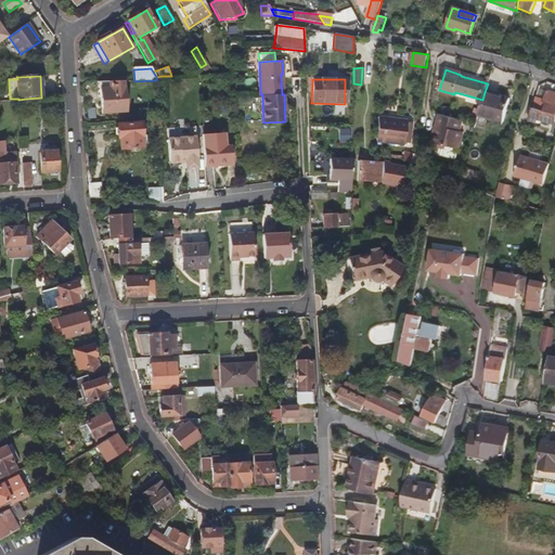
[(547,101),(551,90),(543,88),(540,99),(547,101)]
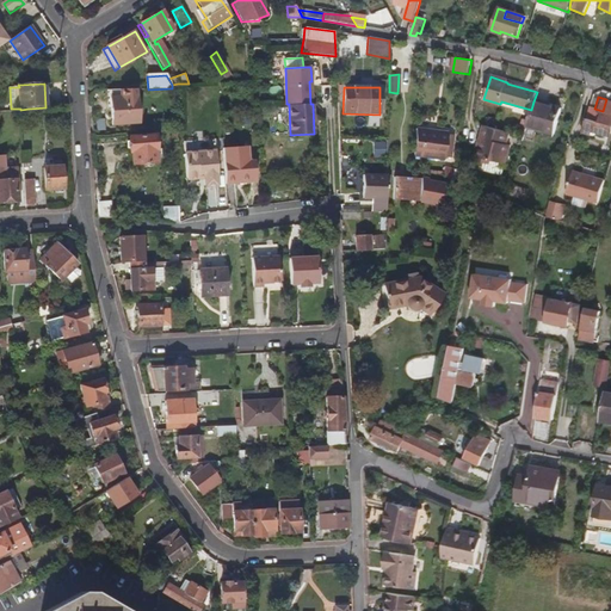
[(140,124),(139,98),(111,99),(113,125),(140,124)]
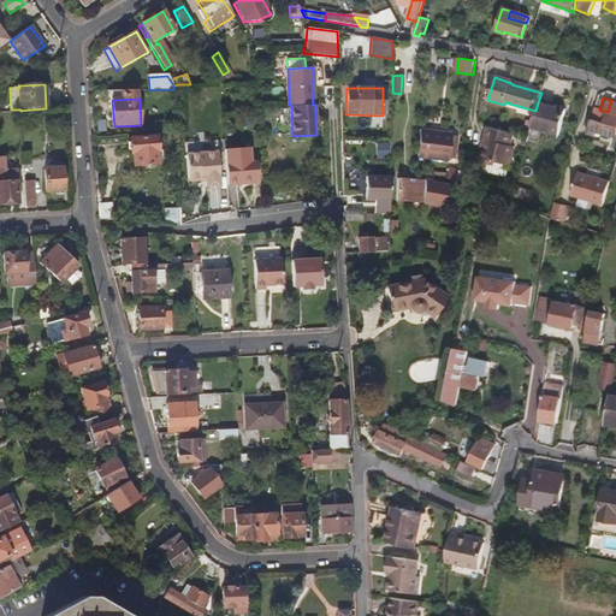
[(615,137),(615,101),(611,100),(608,112),(599,110),(591,135),(598,137),(599,132),(615,137)]
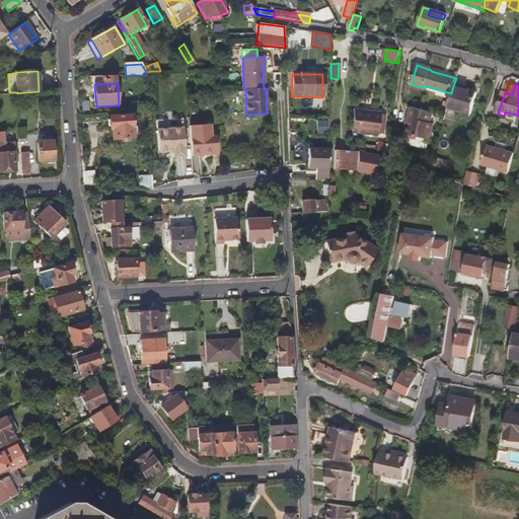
[(471,114),(477,93),(453,86),(451,93),(448,106),(456,109),(471,114)]
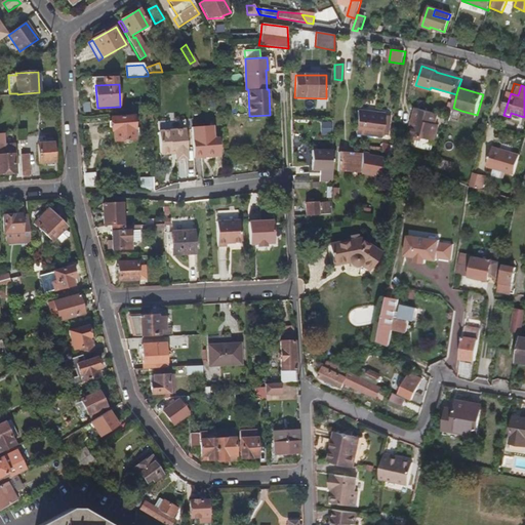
[(459,120),(461,111),(453,108),(450,118),(459,120)]
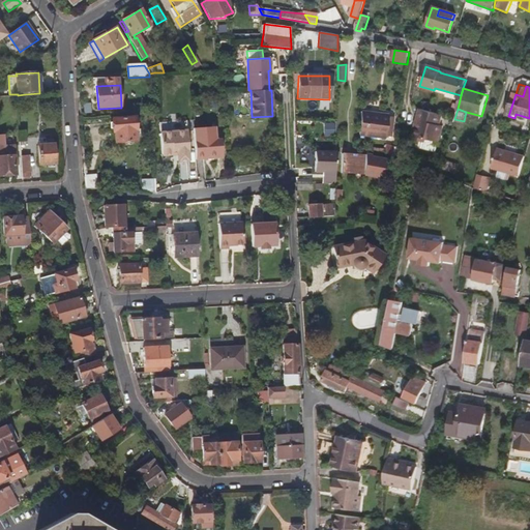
[(439,142),(444,126),(440,125),(443,116),(419,110),(416,120),(420,121),(418,127),(415,140),(425,143),(427,139),(439,142)]
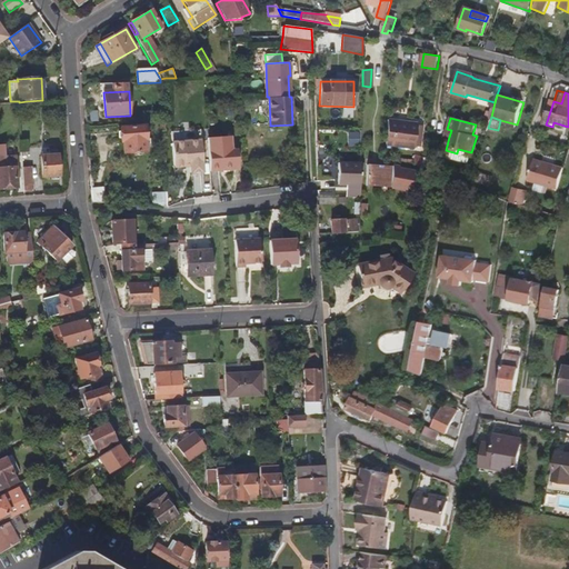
[(419,147),(422,126),(409,123),(409,122),(388,119),(387,146),(412,149),(413,146),(419,147)]
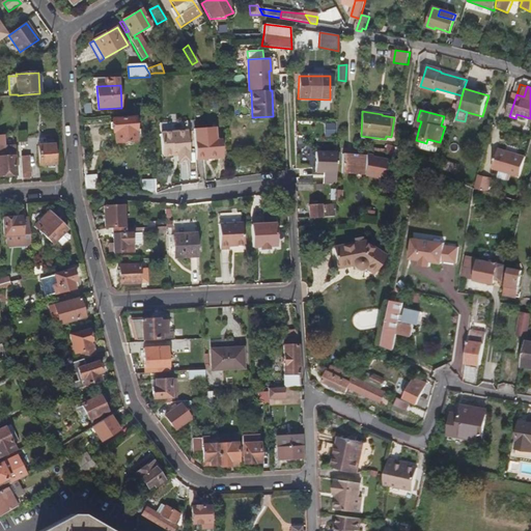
[(137,142),(135,119),(111,121),(112,134),(113,134),(114,144),(137,142)]
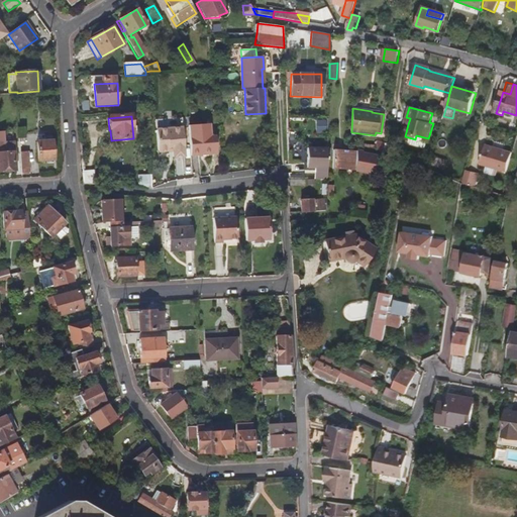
[(158,121),(160,150),(174,149),(174,156),(186,154),(183,119),(158,121)]
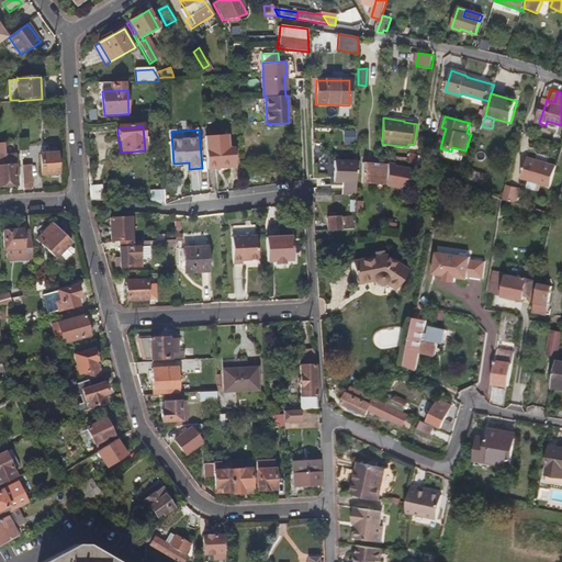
[(353,144),(353,131),(344,130),(343,144),(353,144)]
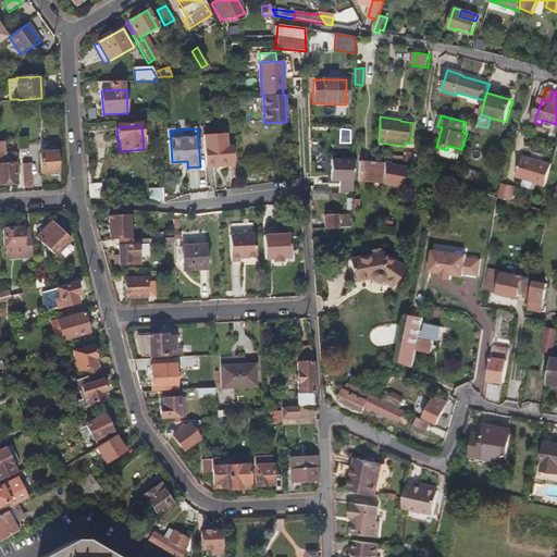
[(206,168),(227,165),(226,143),(221,143),(221,137),(218,135),(203,136),(205,145),(206,168)]
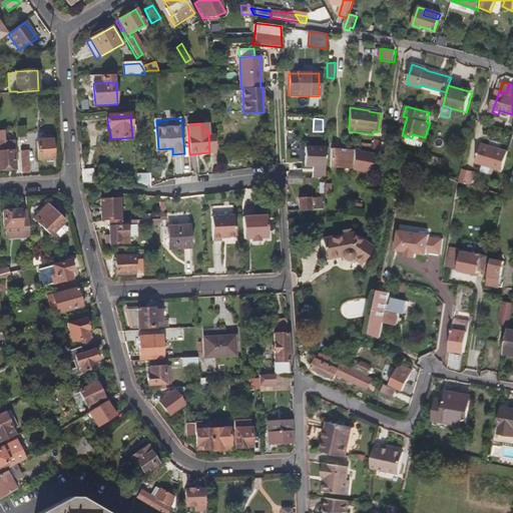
[(20,143),(19,129),(11,130),(12,144),(20,143)]
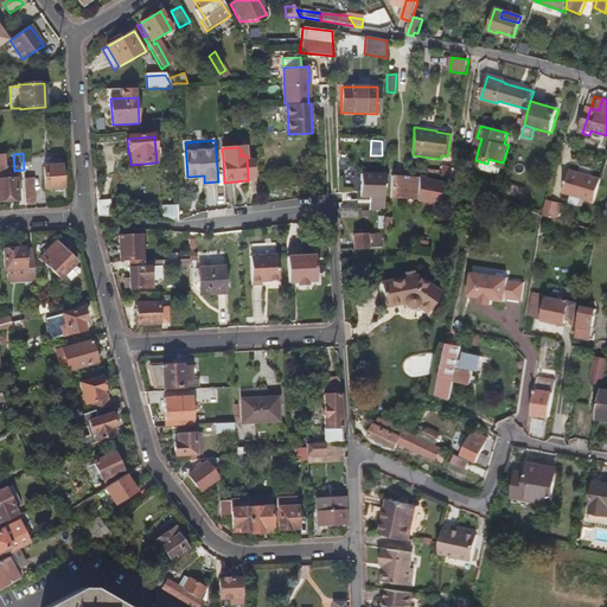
[(500,173),(503,163),(489,159),(487,164),(475,160),(473,167),(500,173)]
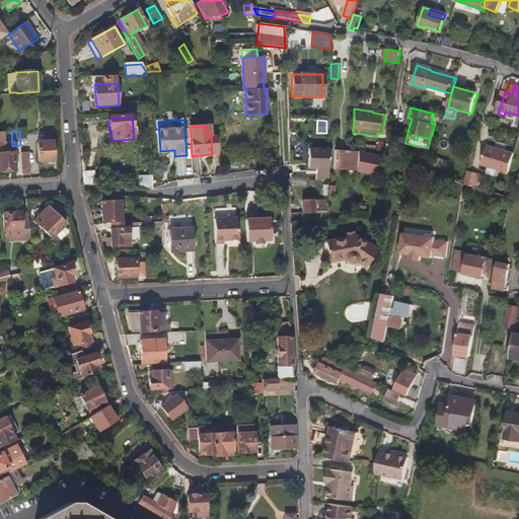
[(54,158),(51,139),(35,141),(38,161),(54,158)]
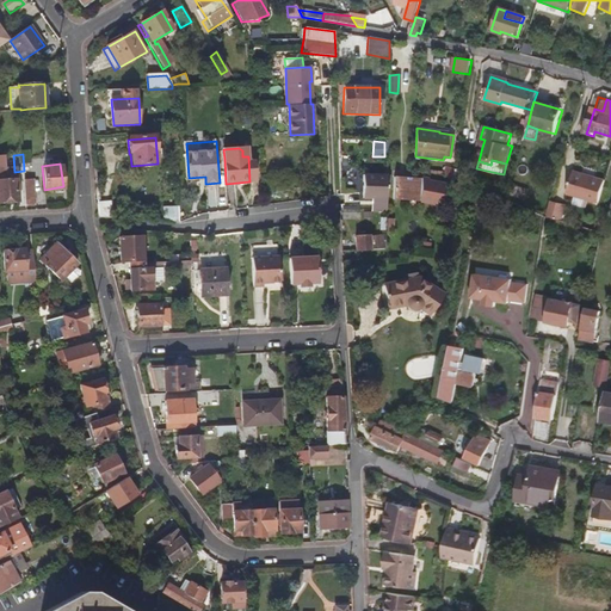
[(454,179),(455,171),(444,168),(444,171),(443,177),(446,178),(454,179)]
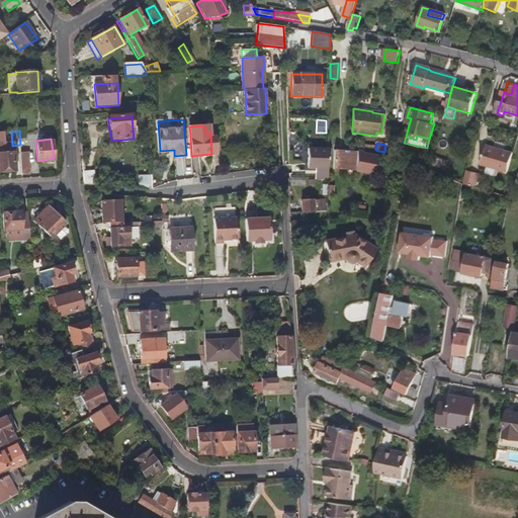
[(393,154),(395,146),(385,145),(384,152),(393,154)]
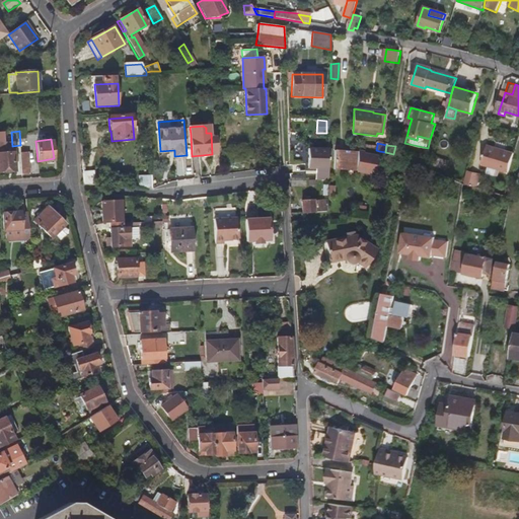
[(508,173),(514,154),(488,146),(482,165),(488,167),(486,174),(495,177),(497,170),(508,173)]
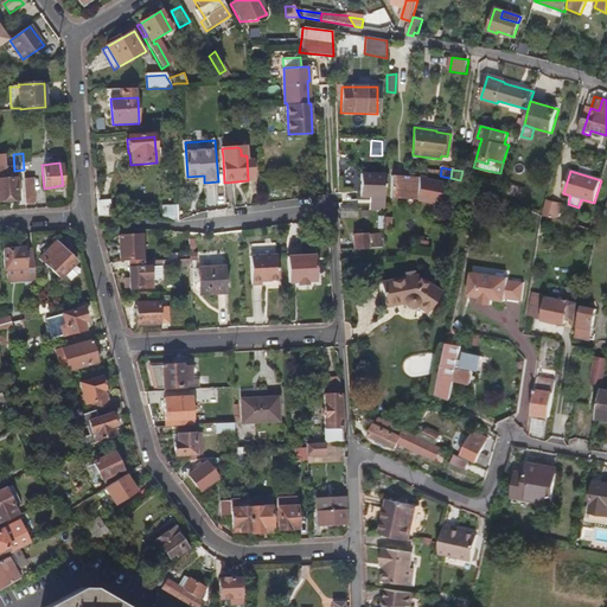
[(384,197),(384,174),(360,174),(360,197),(369,197),(384,197)]
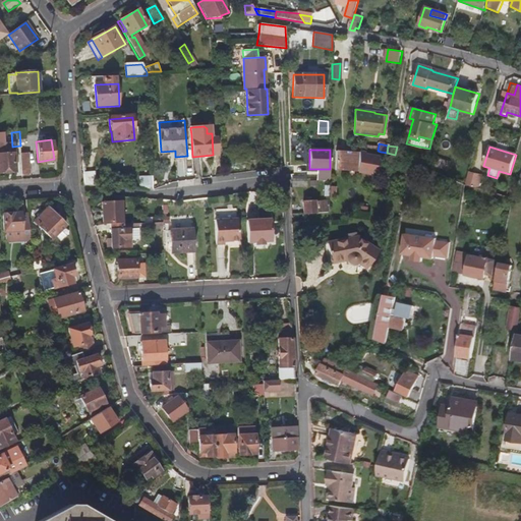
[(359,172),(360,153),(336,152),(336,171),(359,172)]
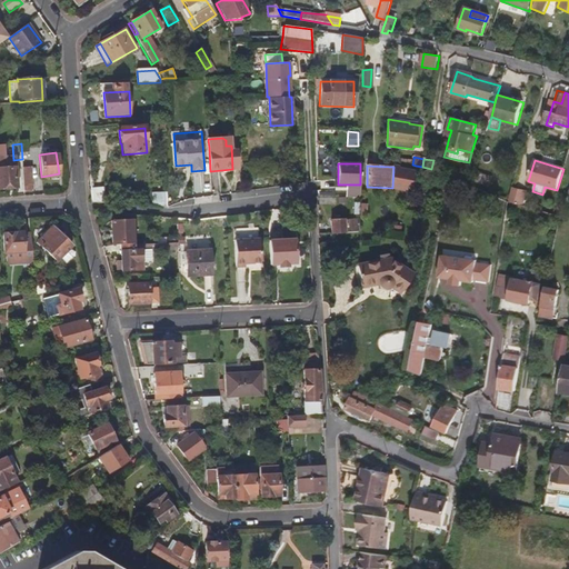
[(0,188),(17,188),(16,168),(0,168),(0,188)]
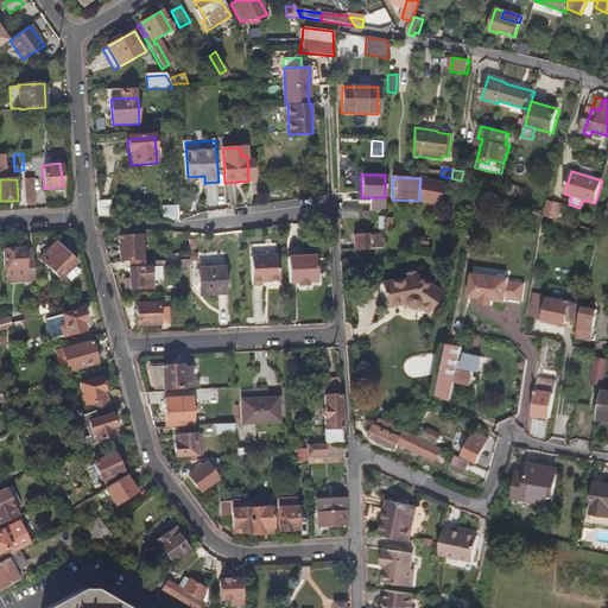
[(35,203),(33,179),(24,179),(26,203),(35,203)]
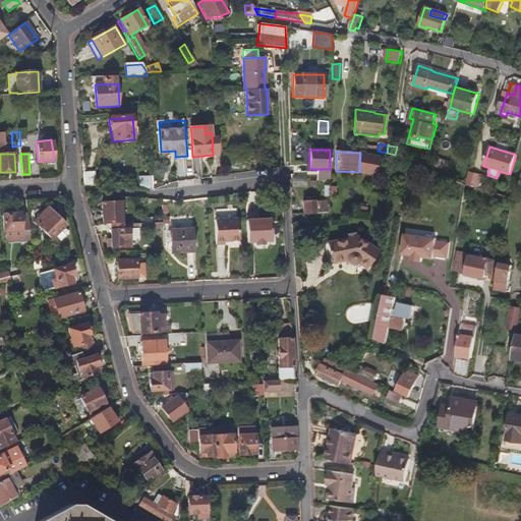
[(442,168),(444,160),(437,158),(435,166),(442,168)]
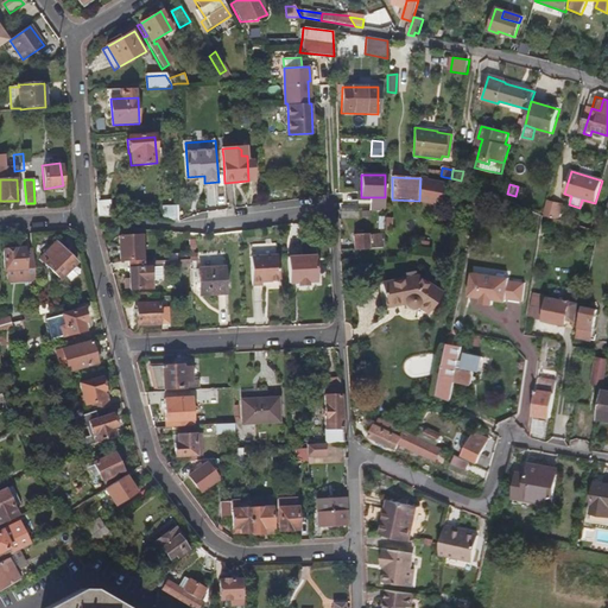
[(524,198),(526,189),(518,187),(515,196),(524,198)]
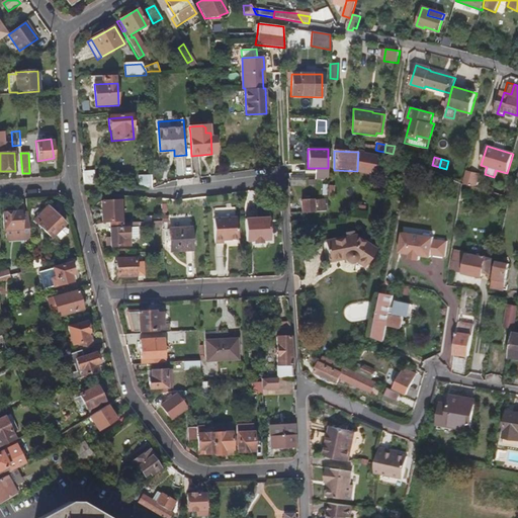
[(328,179),(328,168),(315,168),(315,179),(328,179)]
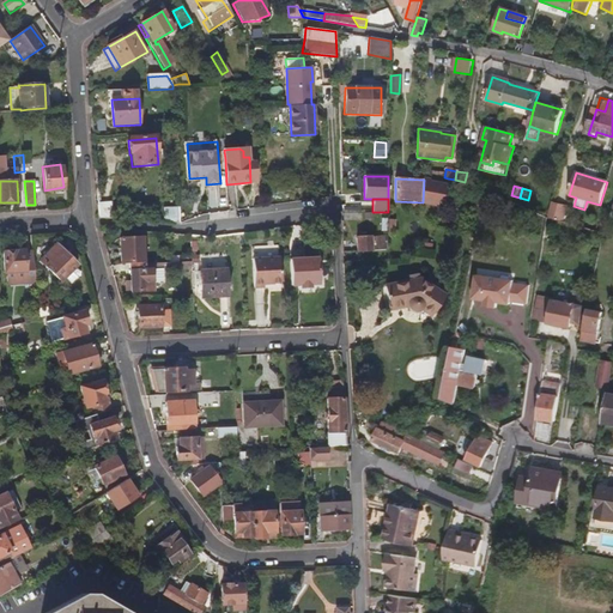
[(563,222),(566,207),(552,204),(548,218),(563,222)]
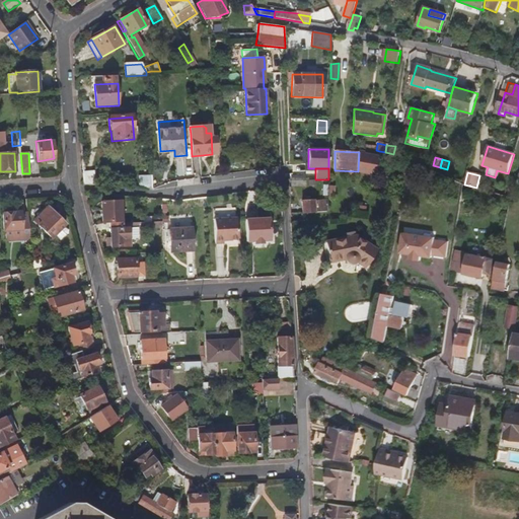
[(138,174),(139,189),(151,190),(151,174),(138,174)]
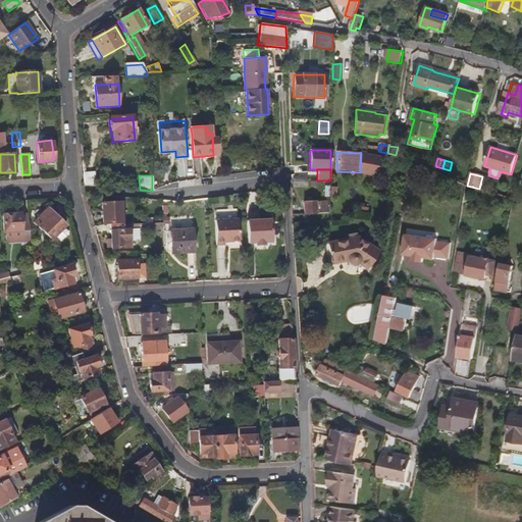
[(122,221),(121,202),(102,203),(104,222),(111,222),(122,221)]
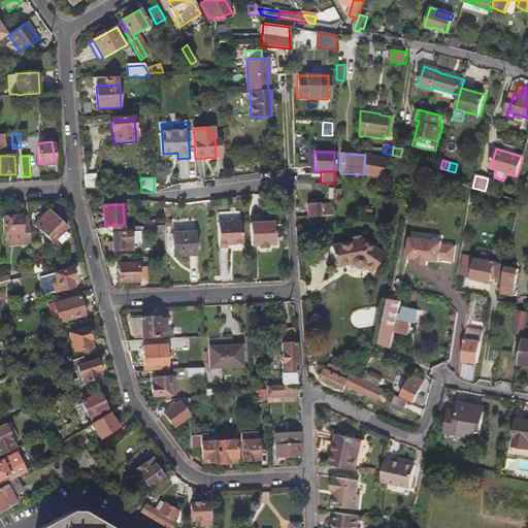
[(334,216),(334,204),(308,205),(308,217),(334,216)]
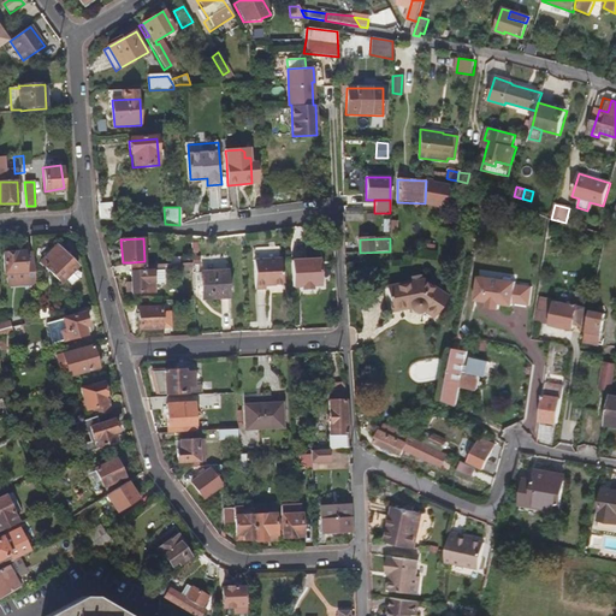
[(420,243),(419,249),(433,253),(434,246),(420,243)]
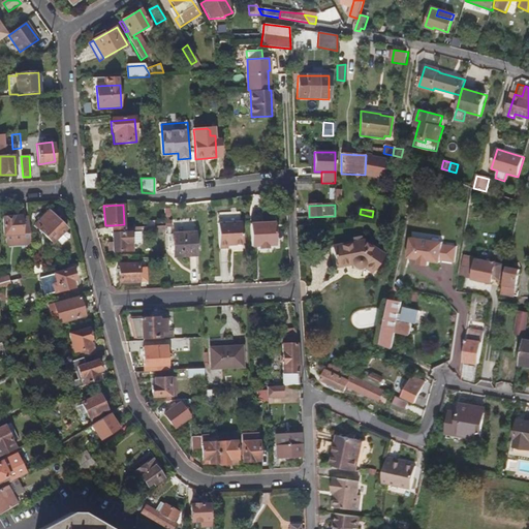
[(52,243),(65,227),(48,211),(34,226),(52,243)]
